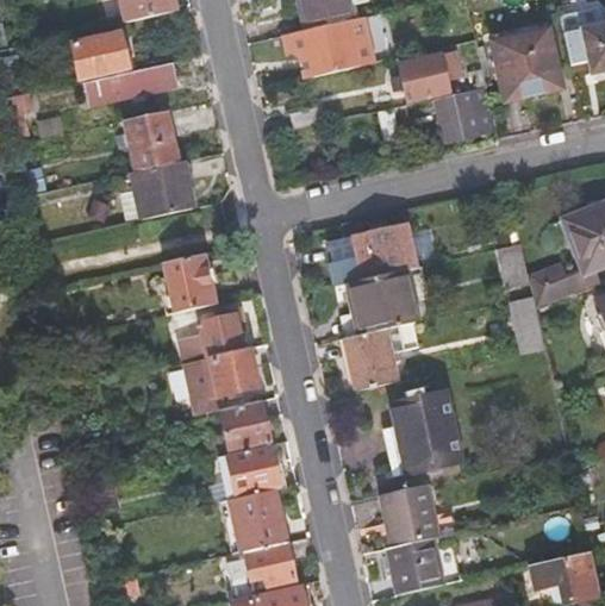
[(120,0),(125,23),(173,12),(170,0),(120,0)]
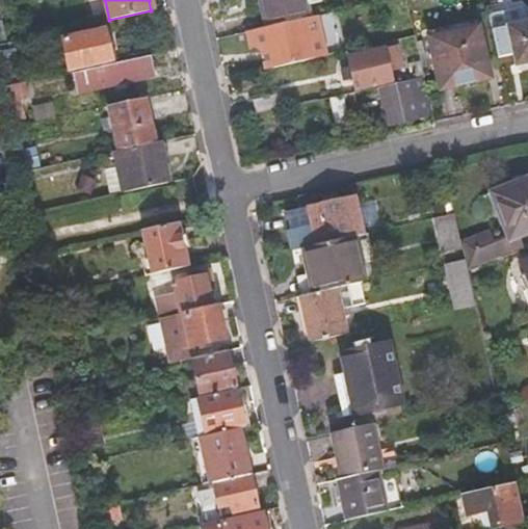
[(259,0),(264,25),(270,24),(347,6),(346,0),(259,0)]
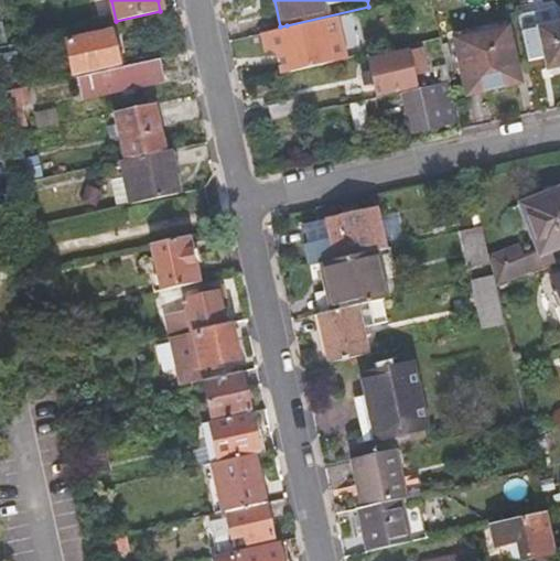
[(549,71),(559,67),(559,24),(540,30),(549,71)]
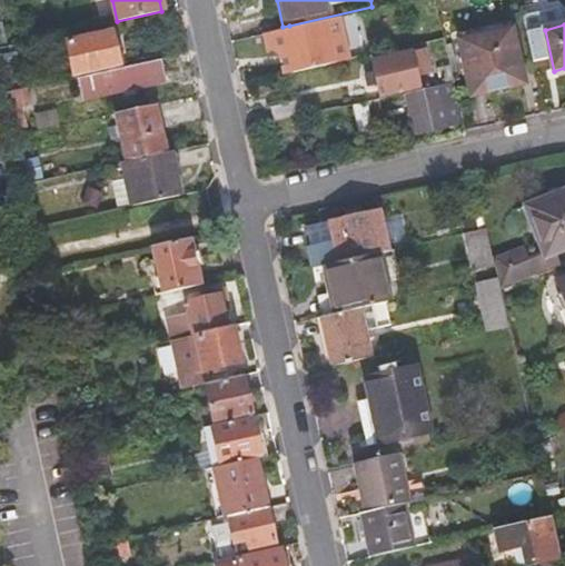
[(283,27),(250,35),(258,69),(297,61),(289,26),(283,27)]
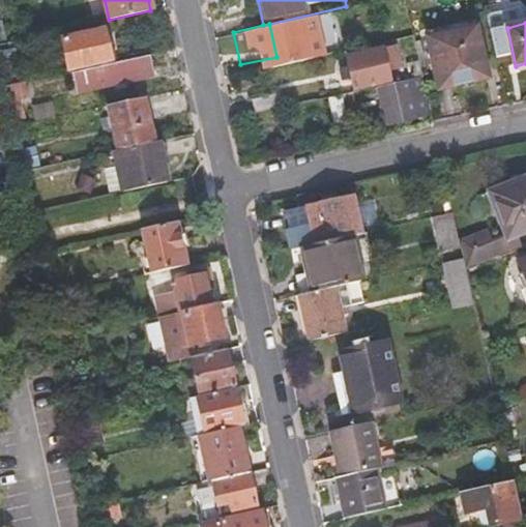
[(477,26),(429,36),(440,89),(489,78),(477,26)]
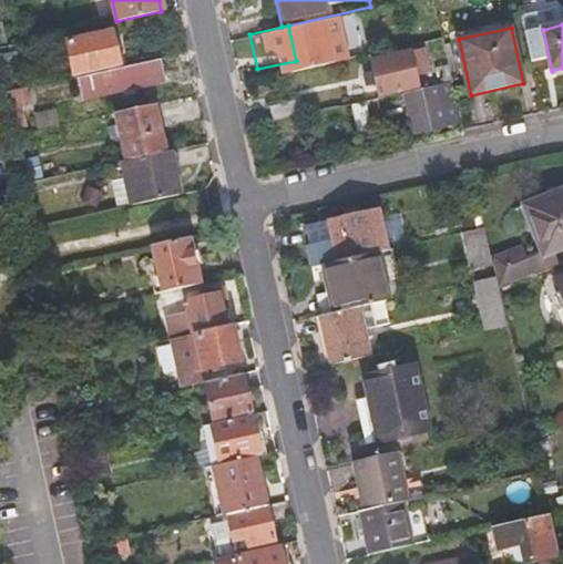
[(119,63),(111,32),(67,43),(73,73),(119,63)]
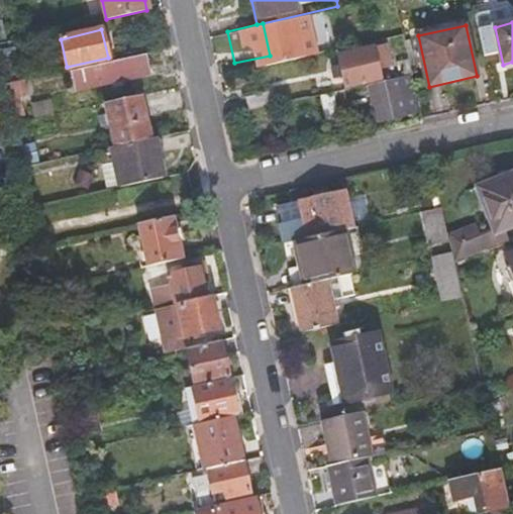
[(372,45),(338,53),(345,84),(379,77),(372,45)]
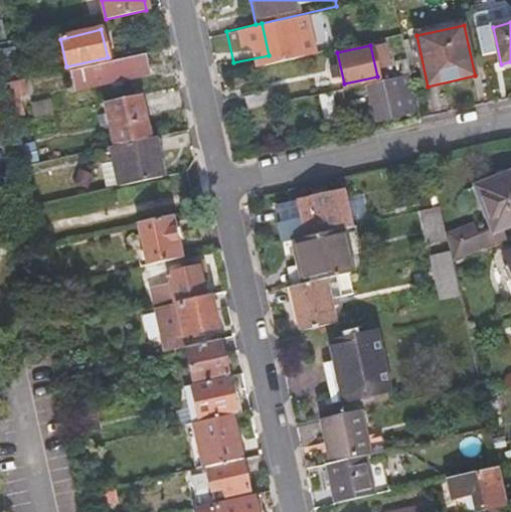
[(142,51),(68,67),(72,84),(146,68),(142,51)]
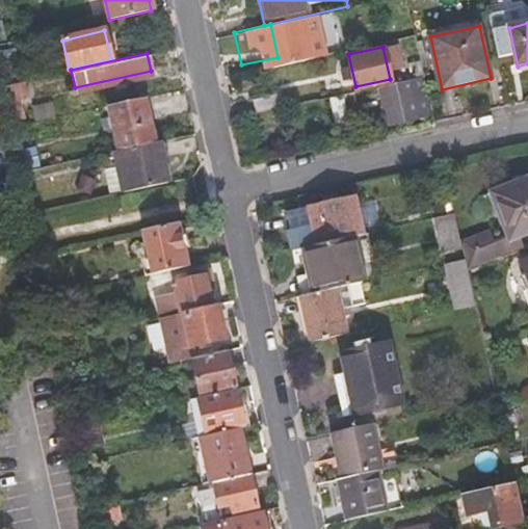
[(15,79),(11,61),(0,63),(4,81),(15,79)]
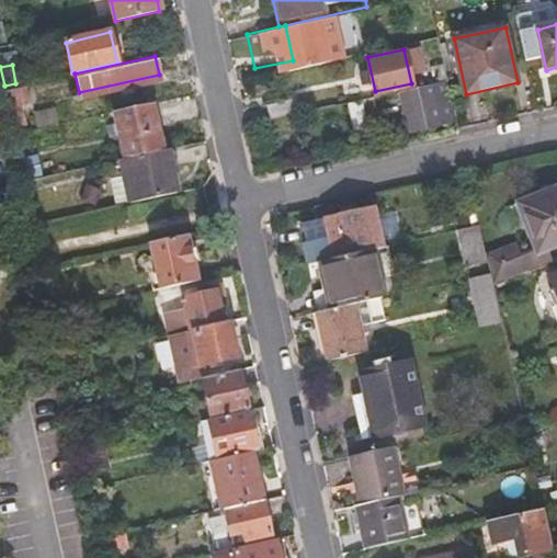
[(456,121),(454,107),(447,82),(402,91),(407,111),(402,113),(407,129),(456,121)]
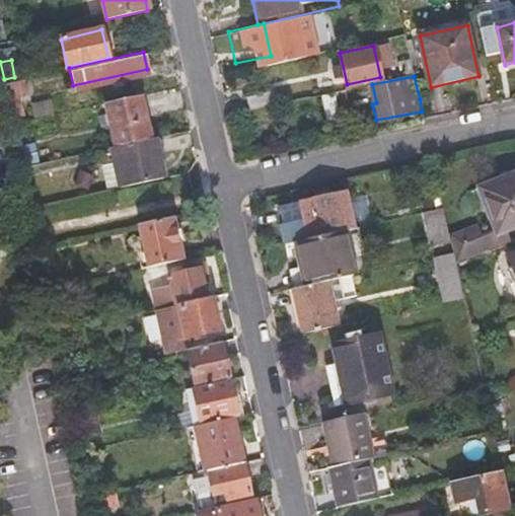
[(15,79),(1,81),(10,122),(24,119),(15,79)]
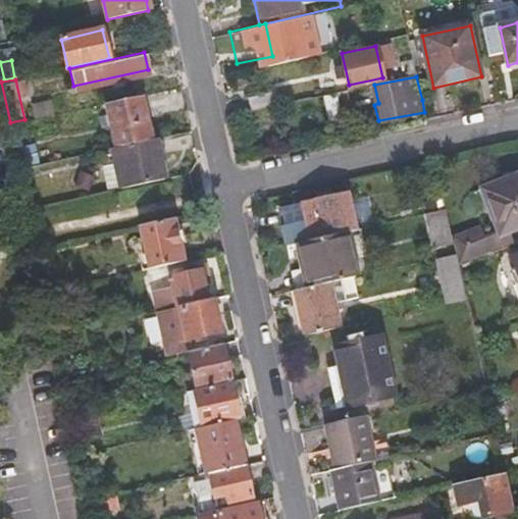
[(273,90),(247,95),(249,109),(276,103),(273,90)]
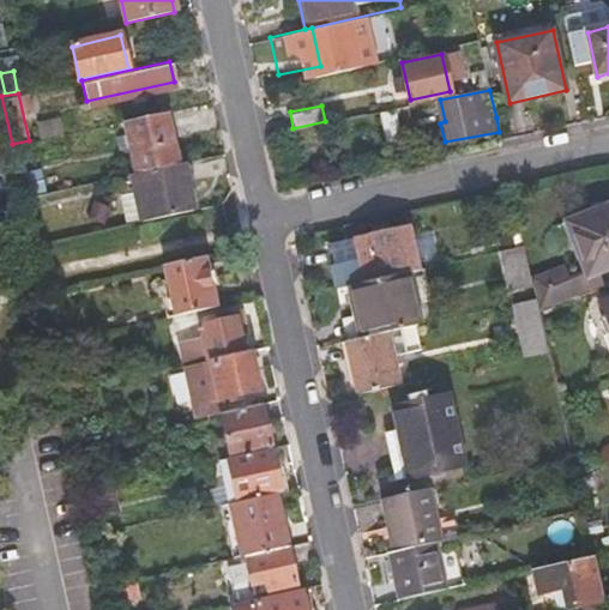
[(395,107),(377,112),(384,142),(402,139),(401,132),(396,114),(395,107)]
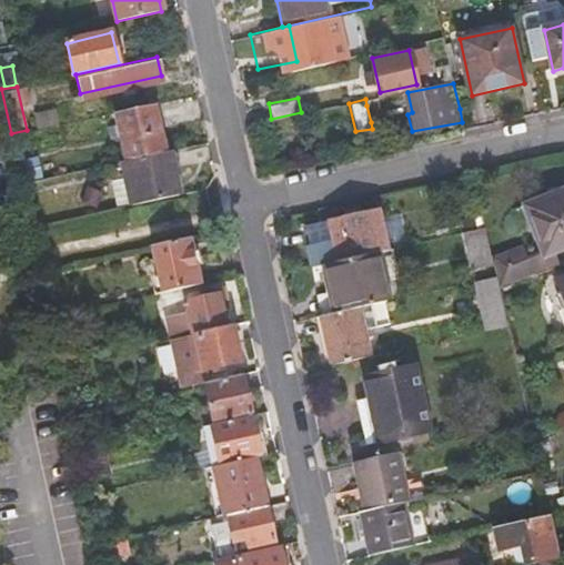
[(151,102),(111,111),(121,160),(162,150),(151,102)]
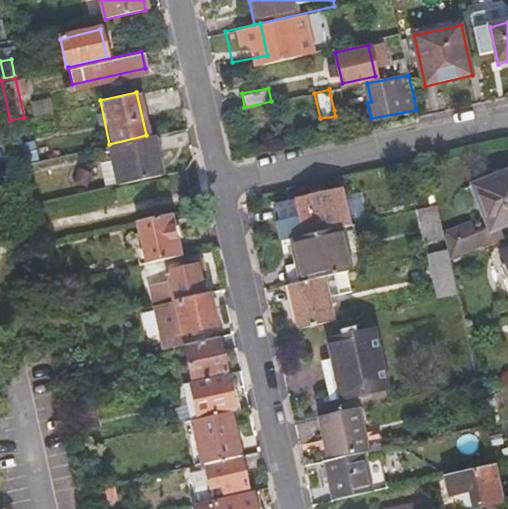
[(340,92),(330,95),(334,110),(343,108),(340,92)]
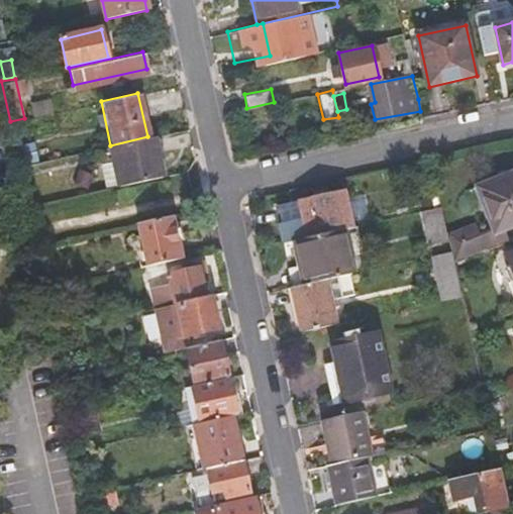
[(152,135),(147,136),(110,145),(109,145),(117,185),(161,175),(152,135)]
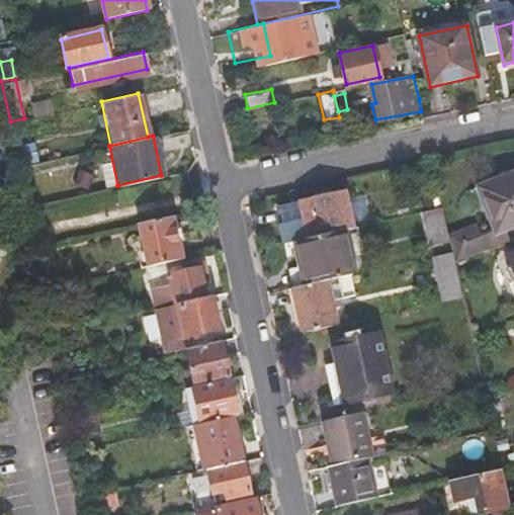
[(513,172),(477,187),(494,232),(505,228),(513,224),(513,172)]
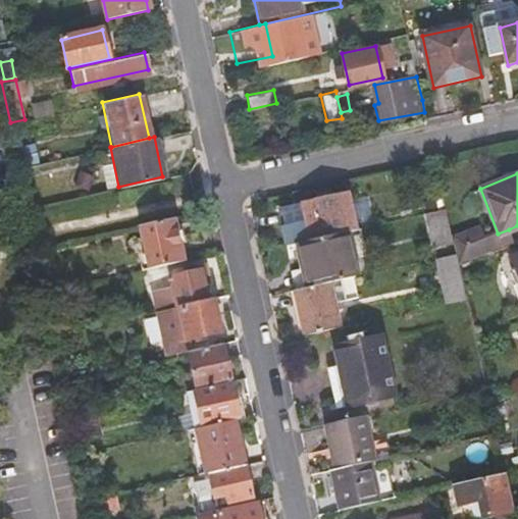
[(344,231),(354,229),(346,193),(300,204),(308,240),(344,231)]
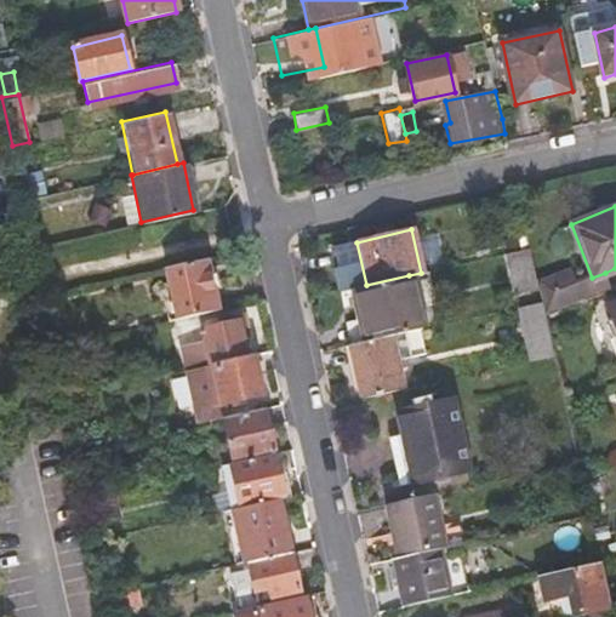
[(530,249),(507,253),(515,292),(539,286),(537,281),(530,249)]
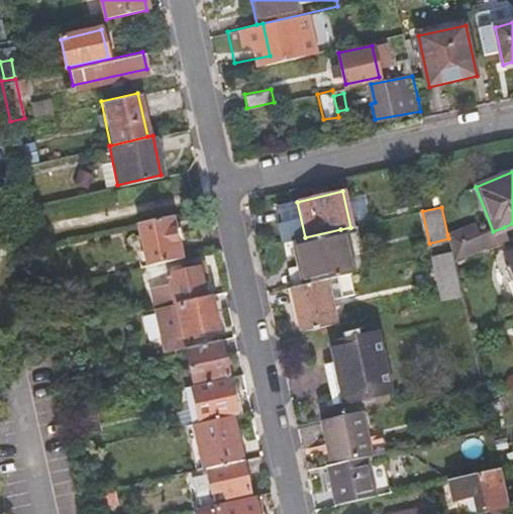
[(170,215),(133,223),(143,266),(179,258),(170,215)]
